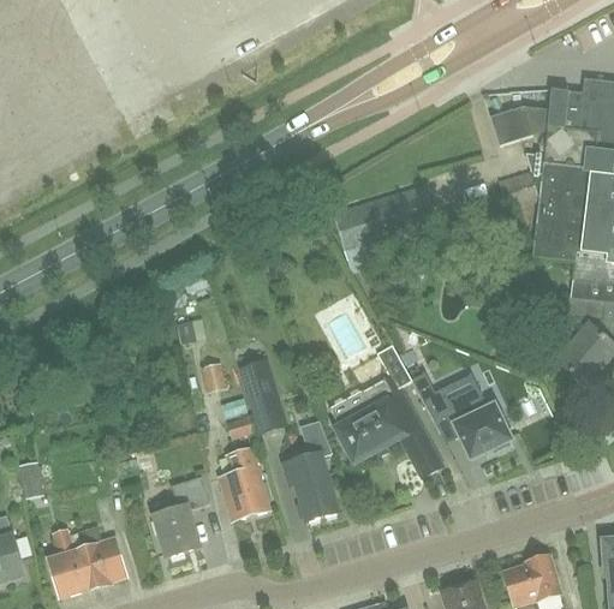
[(568,297),(601,300),(603,281),(613,281),(613,79),(583,77),(582,91),(550,88),(543,151),(530,256),(572,261),(571,278),(568,297)]
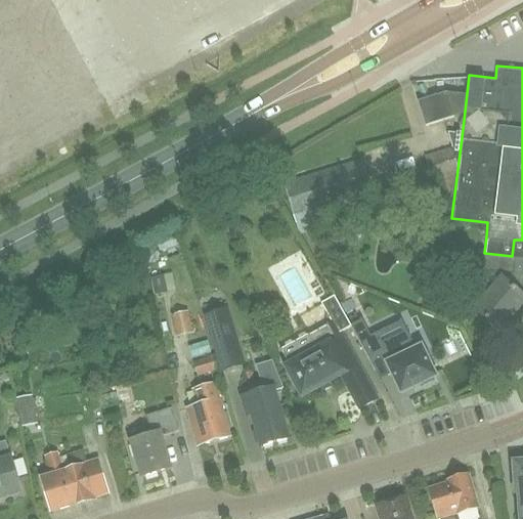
[(424,123),(448,116),(441,91),(417,98),(424,123)]
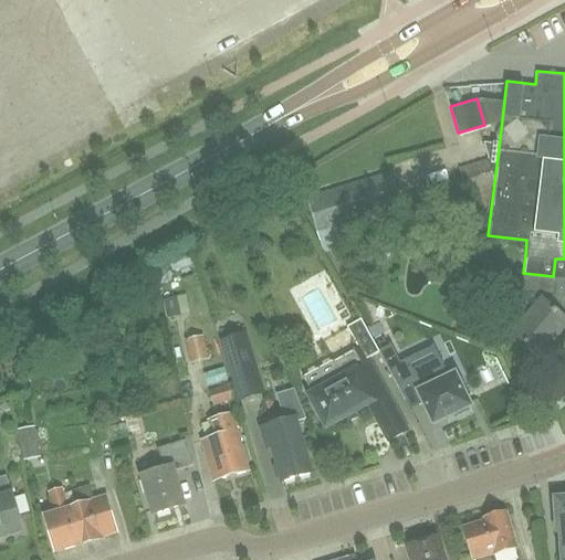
[(388,168),(305,193),(323,250),(349,242),(343,224),(401,207),(388,168)]
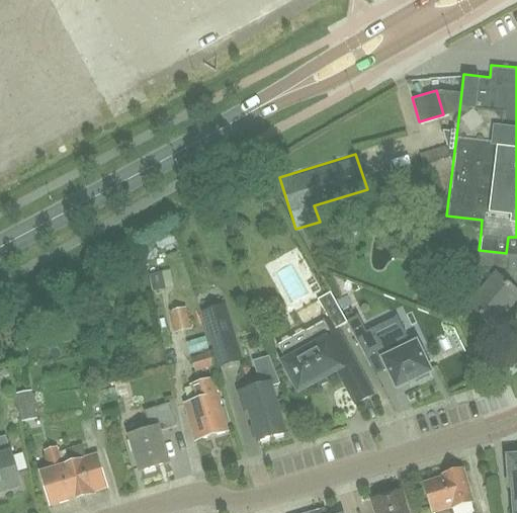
[(479,250),(479,251),(478,251),(477,264),(496,266),(495,273),(467,305),(491,325),(516,293),(516,291),(516,290),(516,268),(507,268),(508,254),(506,254),(506,253),(479,250)]
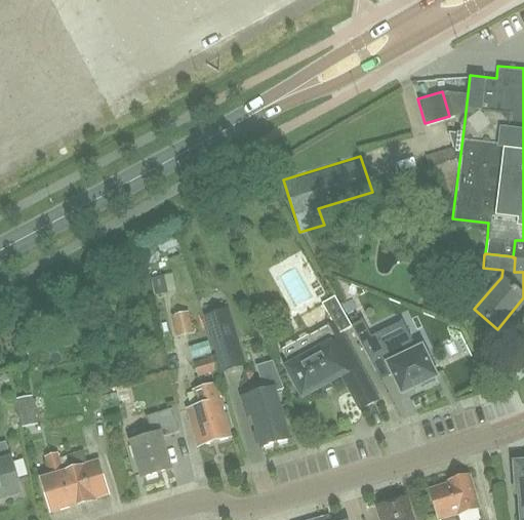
[(339,331),(348,326),(350,325),(332,294),(319,302),(329,320),(307,332),(310,338),(297,345),(298,347),(283,355),(288,364),(285,366),(301,395),(340,373),(359,406),(375,397),(339,331)]
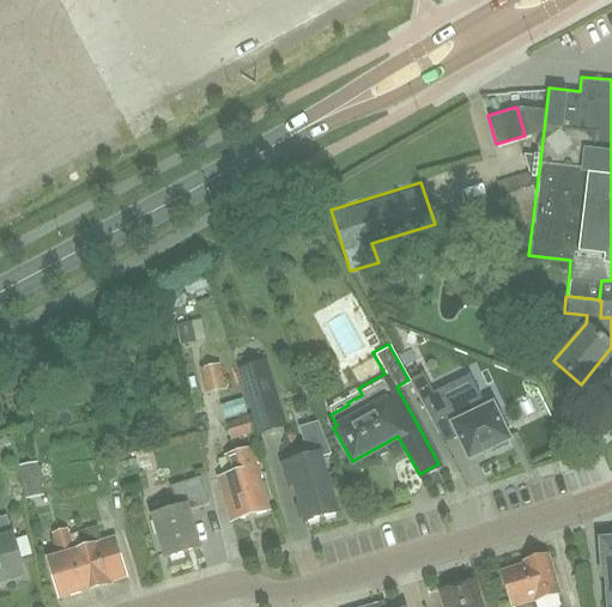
[(267,358),(238,366),(258,432),(286,424),(267,358)]
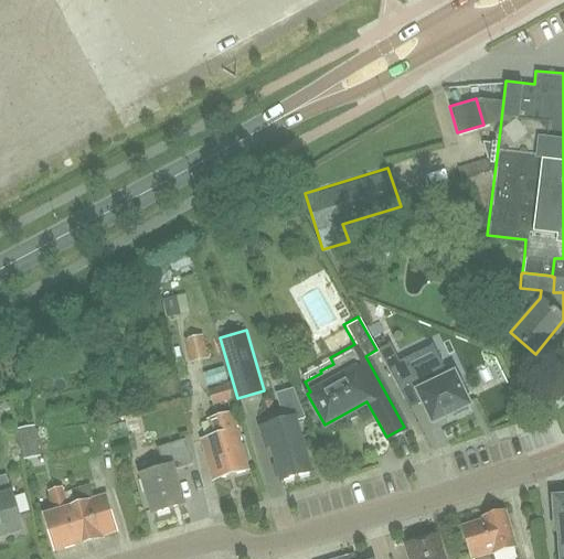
[(189,359),(208,354),(202,331),(183,336),(189,359)]
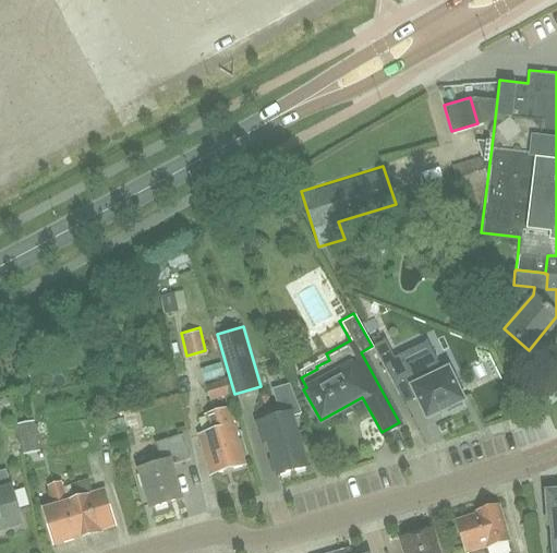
[(463,397),(448,365),(442,369),(435,353),(406,368),(398,352),(394,355),(385,337),(372,344),(399,392),(409,387),(413,397),(416,395),(426,415),(447,405),(450,407),(458,403),(459,399),(463,397)]
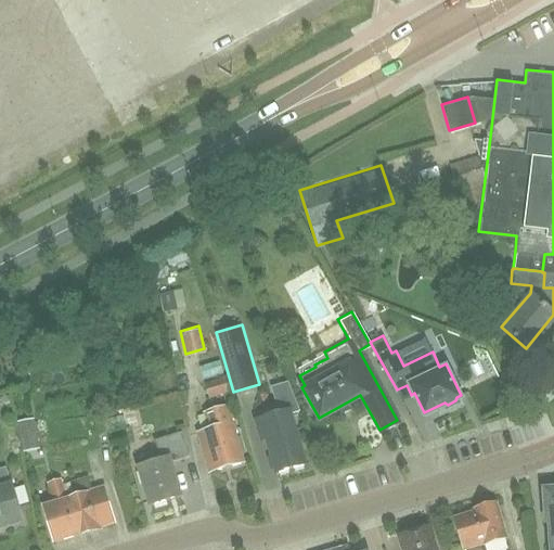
[(207,395),(230,389),(226,374),(204,380),(207,395)]
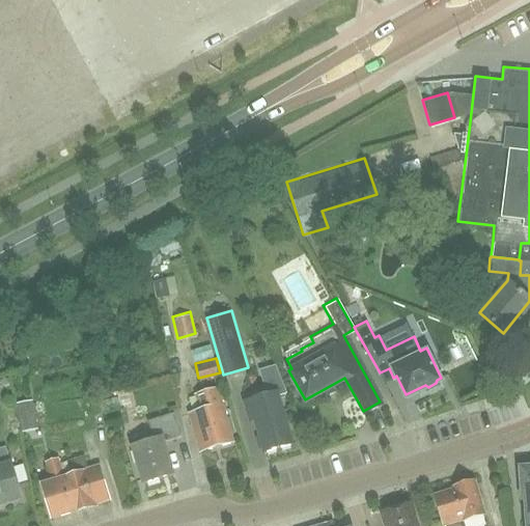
[(198,448),(231,438),(216,385),(194,392),(198,408),(188,411),(198,448)]
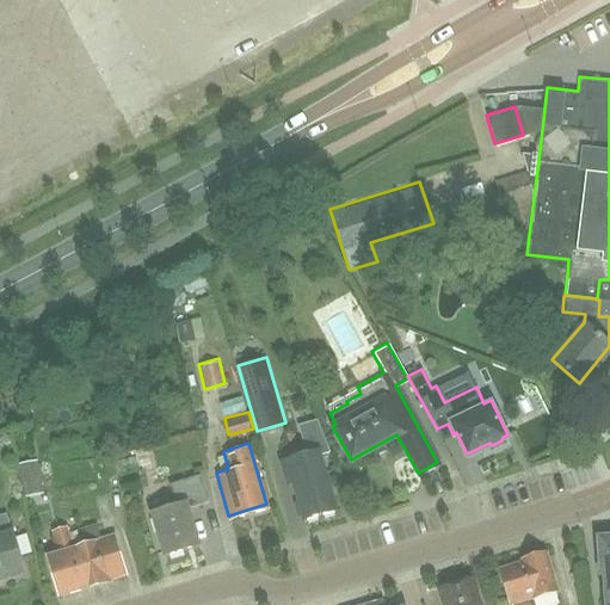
[(287,480),(291,479),(296,495),(293,499),(297,513),(302,513),(302,517),(334,507),(324,468),(321,469),(315,446),(281,457),(287,480)]
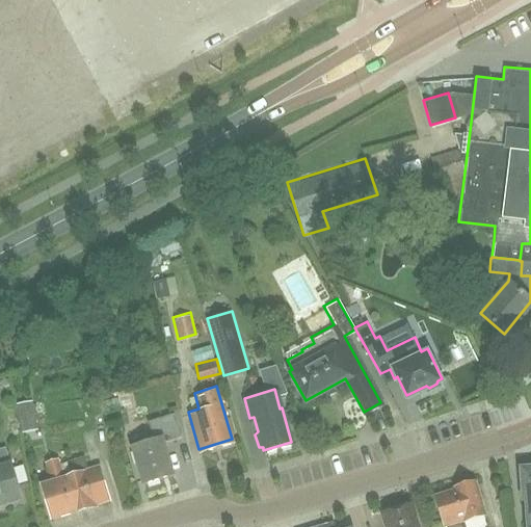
[(21,429),(37,426),(31,397),(16,400),(21,429)]
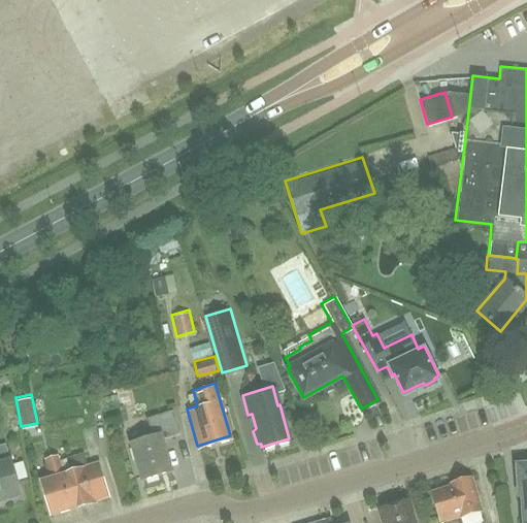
[(140,478),(170,468),(160,436),(177,431),(171,407),(144,416),(151,434),(130,440),(140,478)]
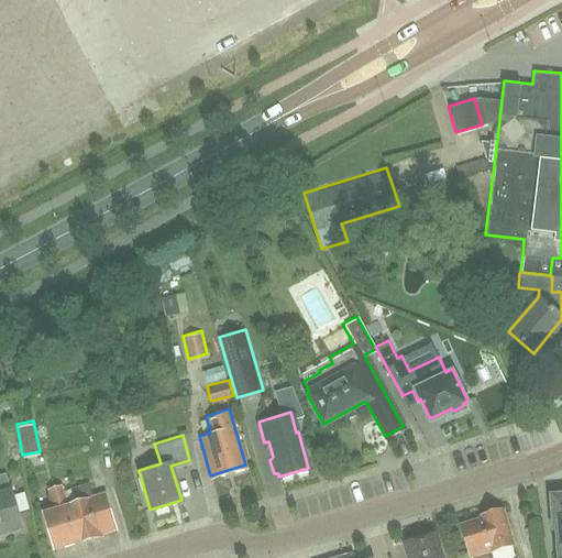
[(69,503),(81,538),(98,533),(97,529),(99,529),(101,531),(108,528),(109,526),(112,525),(102,493),(91,496),(87,481),(69,487),(74,502),(69,503)]
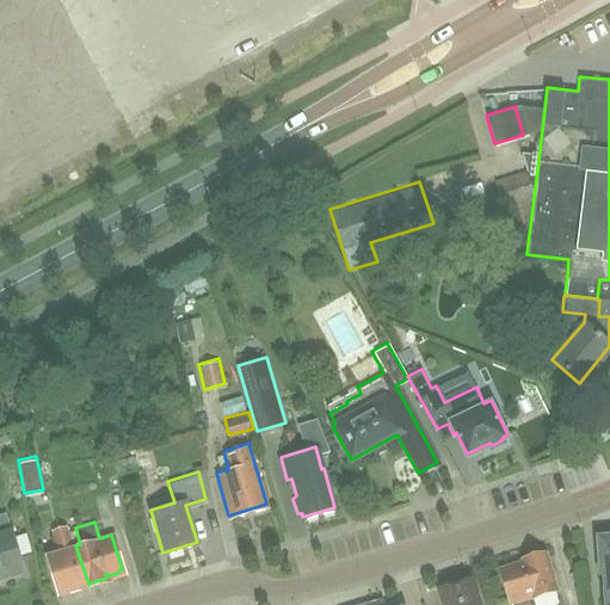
[(57,593),(88,584),(75,545),(72,547),(65,524),(51,528),(57,550),(45,554),(57,593)]
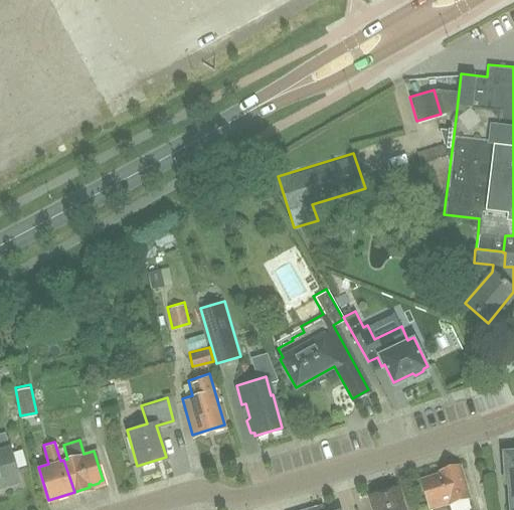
[(0,486),(19,481),(9,448),(0,451),(0,486)]
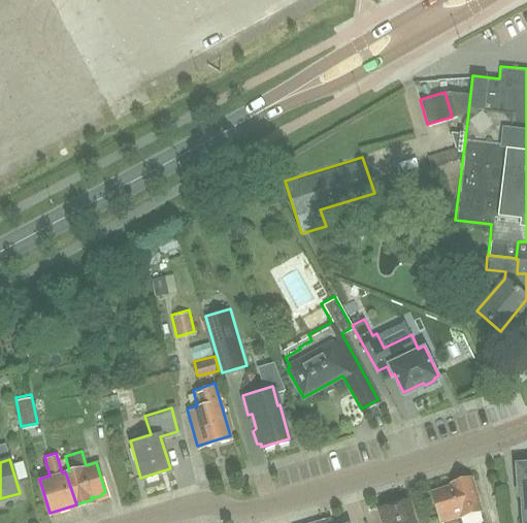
[(526,522),(526,461),(517,462),(519,494),(523,493),(525,519),(523,519),(523,522),(526,522)]
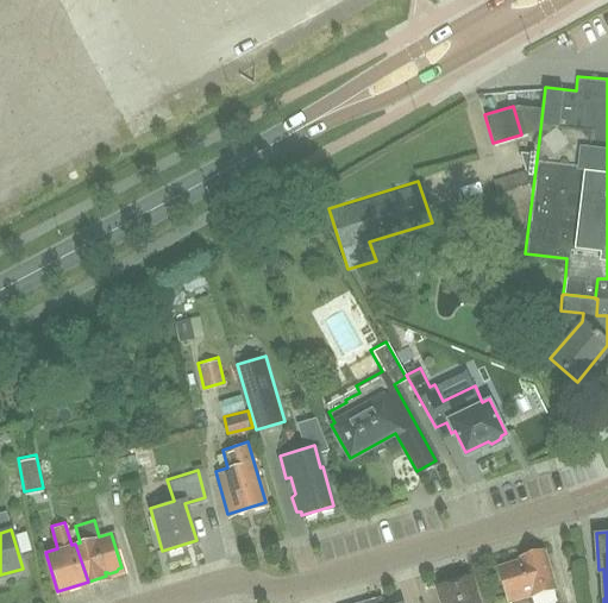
[(555,585),(543,550),(518,557),(519,558),(497,564),(508,600),(511,600),(511,602),(528,602),(526,594),(555,585)]
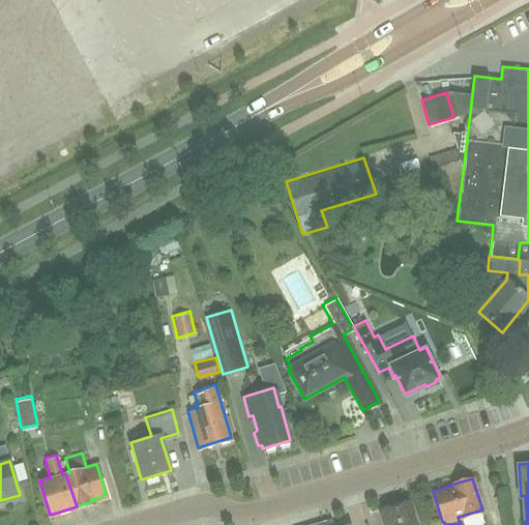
[(414,524),(407,500),(381,508),(385,524),(414,524)]
